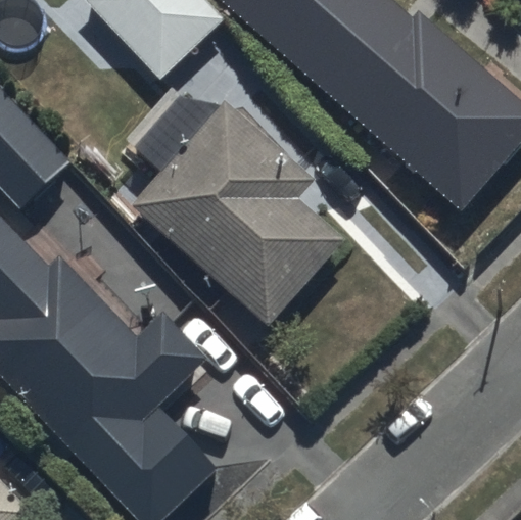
[(195,0),(82,0),(159,81),(219,24),(195,0)]
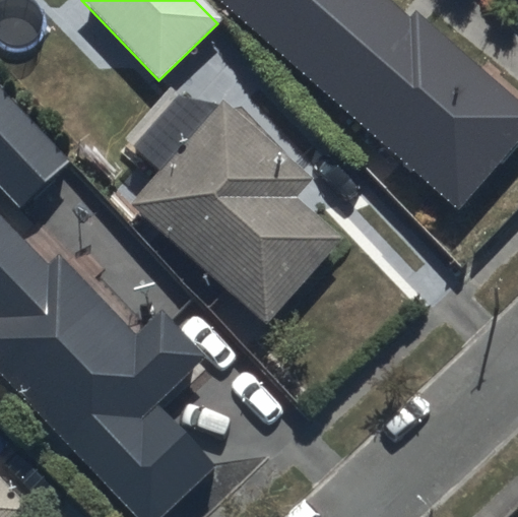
[(391,0),(219,0),(406,165),(488,72),(415,9),(409,16),(391,0)]
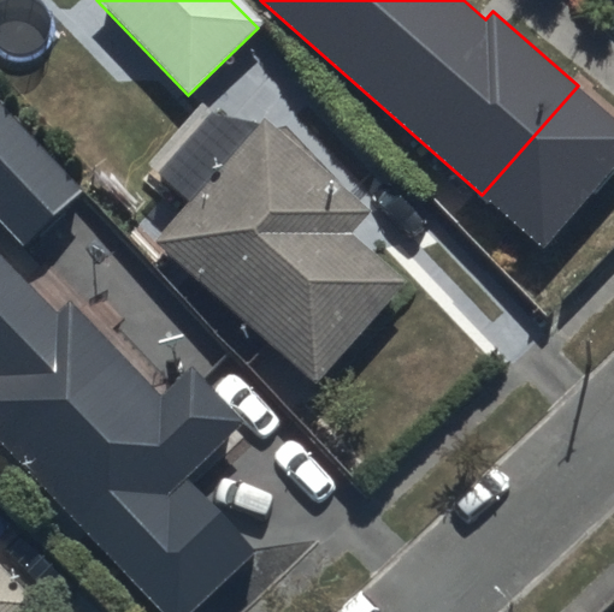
[(0,213),(23,238),(82,183),(0,96),(0,213)]
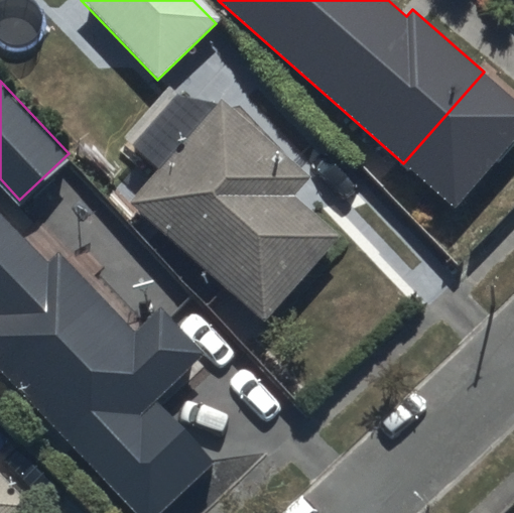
[(181,98),(169,86),(121,139),(154,169),(127,200),(263,324),(342,237),(292,191),(305,177),(225,105),(181,98)]
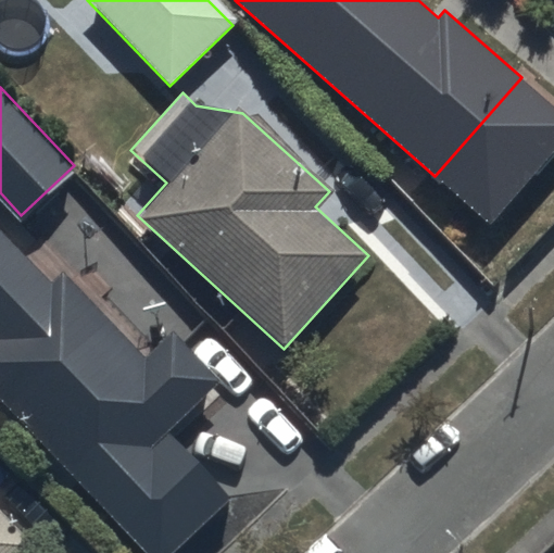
[(0,394),(150,552),(165,552),(228,493),(166,429),(219,379),(170,328),(143,353),(61,267),(50,278),(0,225),(0,394)]
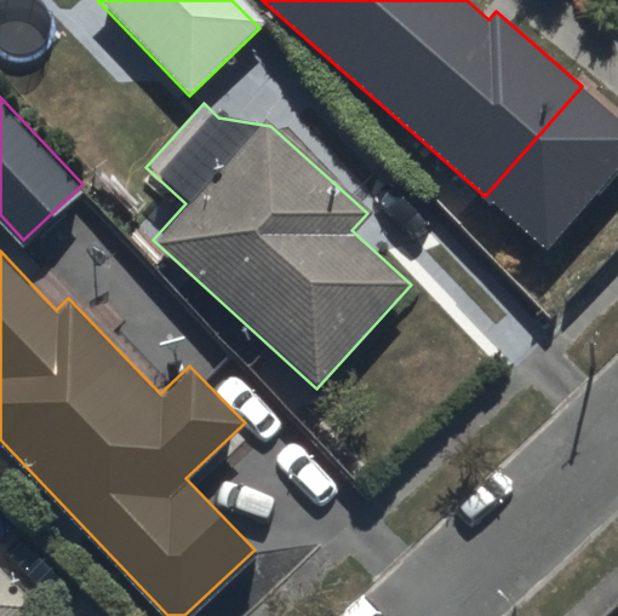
[(28,615),(36,608),(0,569),(0,615),(28,615)]
